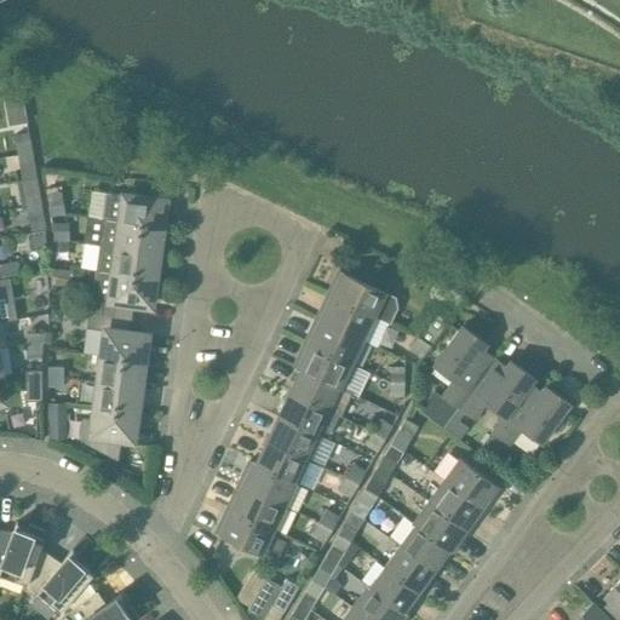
[(27,121),(22,93),(5,97),(10,125),(27,121)]
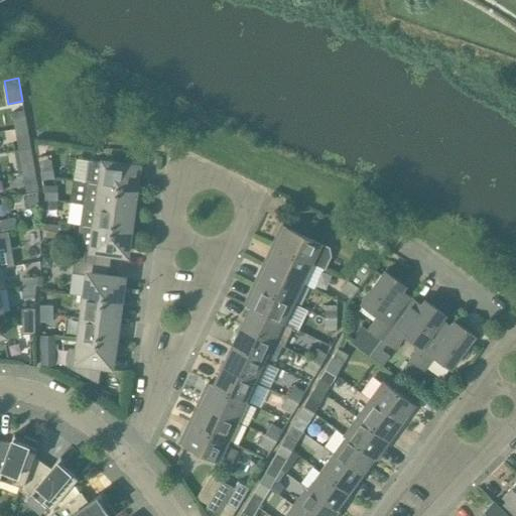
[(12,113),(15,128),(26,126),(25,118),(24,111),(12,113)]
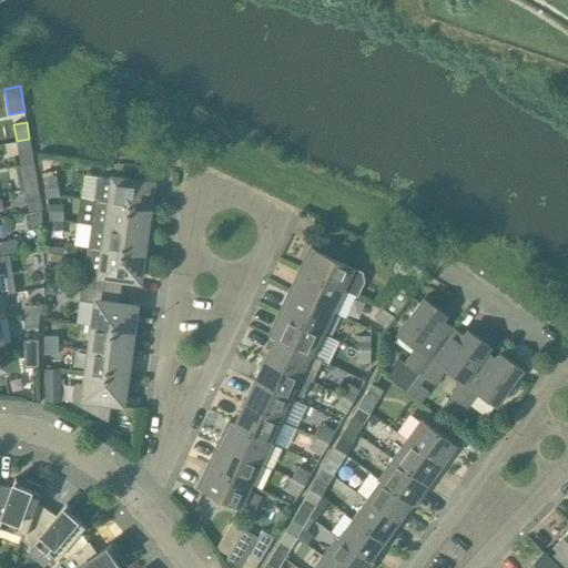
[(29,139),(17,141),(21,164),(33,162),(29,139)]
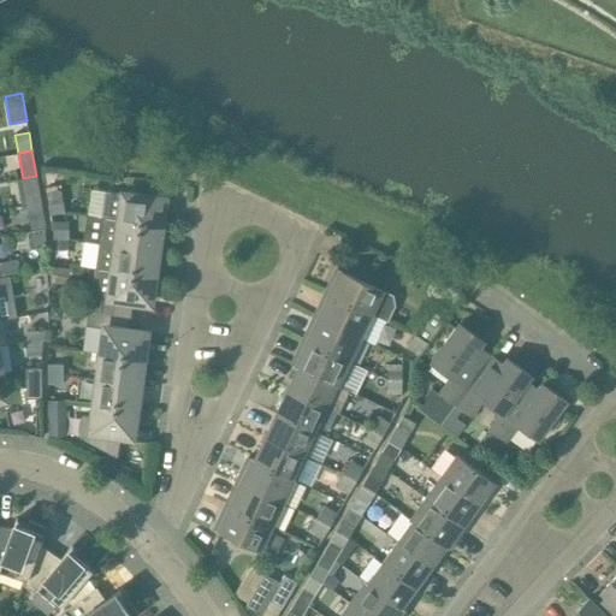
[(36,176),(23,178),(28,205),(41,202),(36,176)]
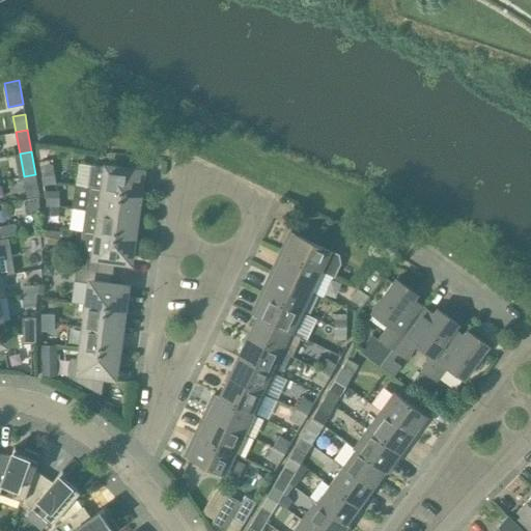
[(56,183),(53,164),(40,166),(43,176),(44,185),(56,183)]
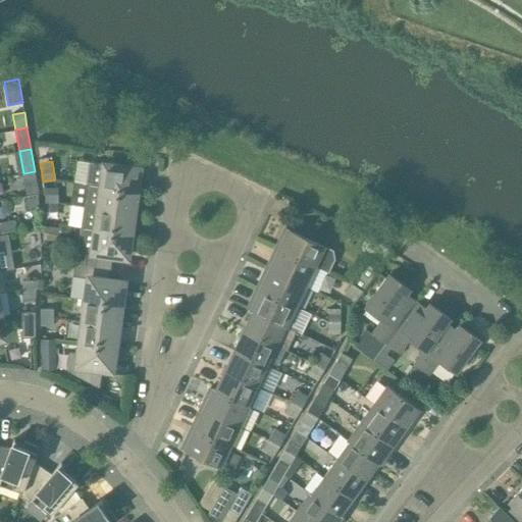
[(94,162),(91,185),(136,191),(139,168),(122,166),(119,162),(111,161),(108,164),(94,162)]
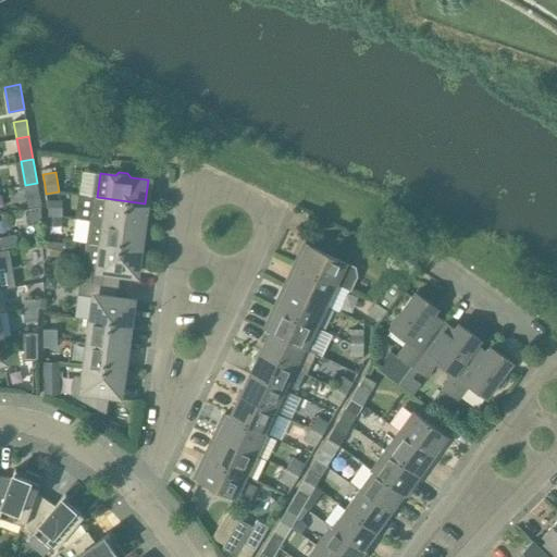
[(41,207),(37,183),(25,185),(29,209),(41,207)]
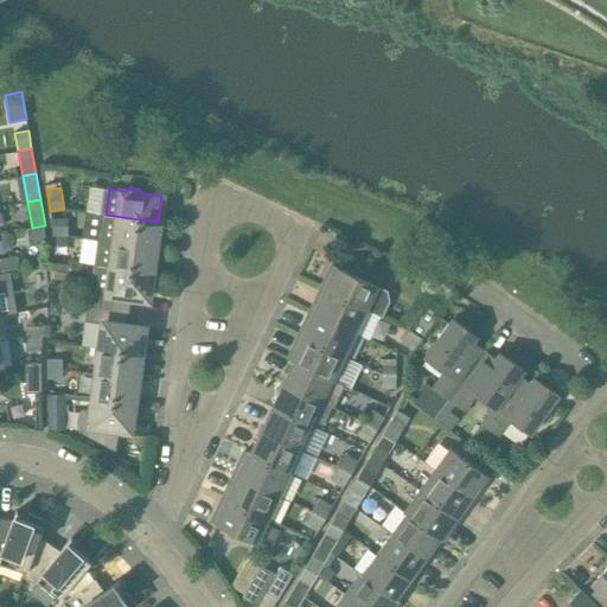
[(158,222),(106,215),(102,240),(154,247),(158,222)]
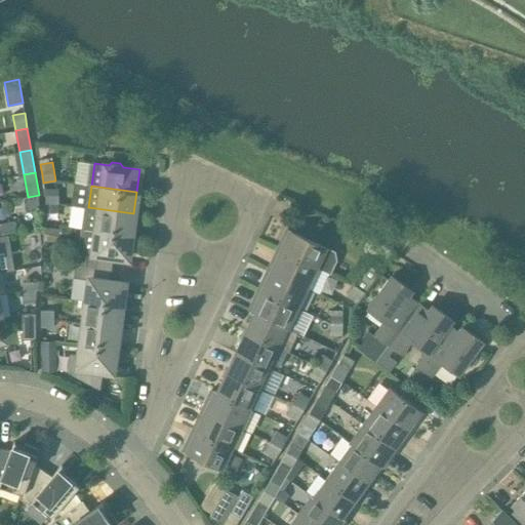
[(58,211),(58,195),(46,195),(46,212),(58,211)]
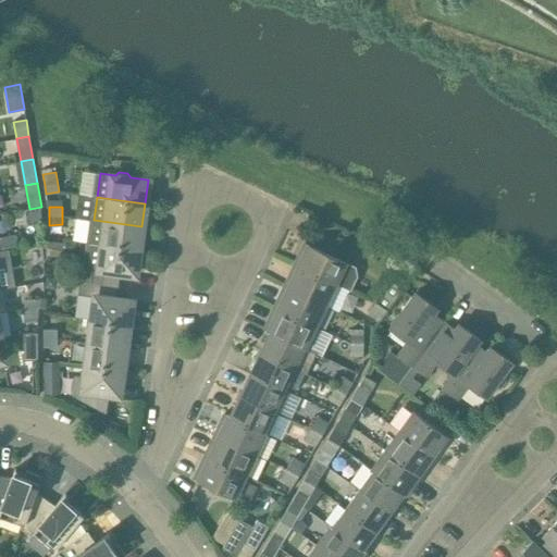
[(141,226),(94,220),(75,218),(72,240),(85,243),(90,244),(139,250),(141,226)]
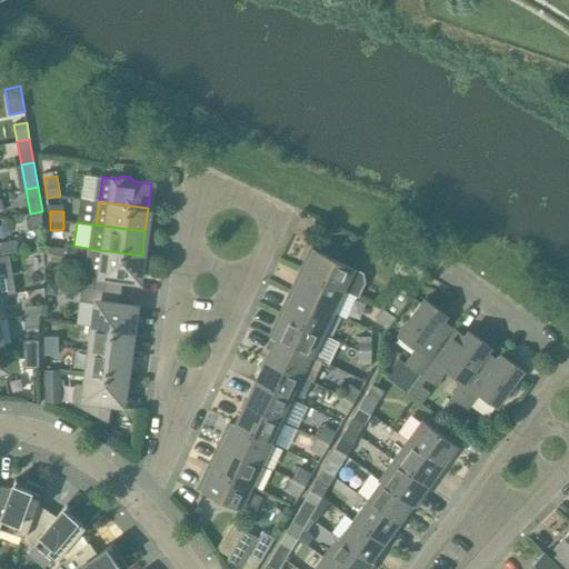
[(0,255),(17,251),(15,240),(0,242),(0,245),(0,246),(0,255)]
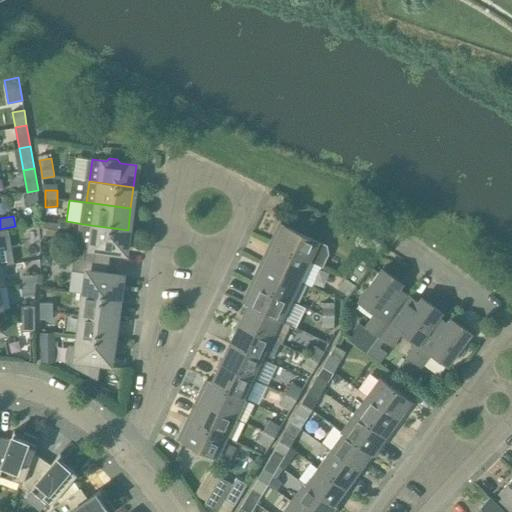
[(128,230),(83,224),(80,246),(86,247),(84,259),(109,262),(111,250),(125,252),(128,230)]
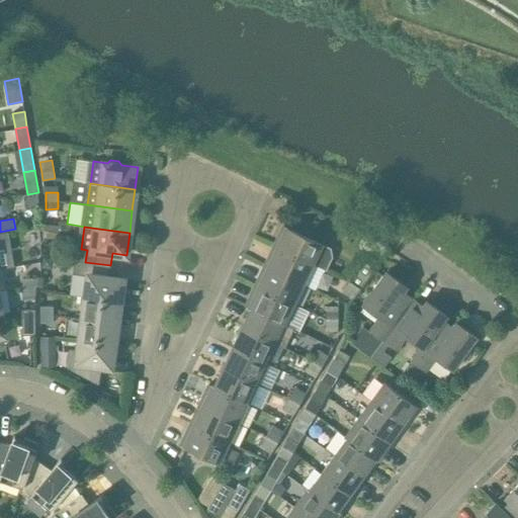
[(280,231),(273,246),(311,263),(311,264),(326,271),(333,257),(331,248),(310,238),(310,236),(309,235),(309,234),(308,233),(307,232),(306,231),(304,231),(303,230),(301,230),(299,231),(298,231),(297,232),(286,227),(283,233),(280,231)]
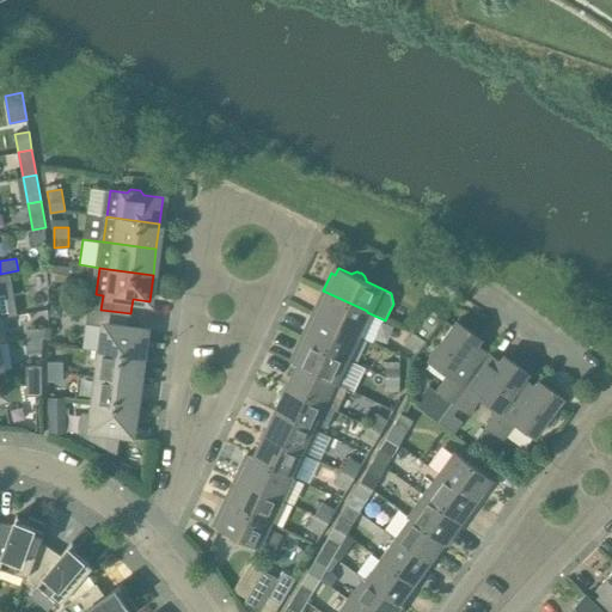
[(367,311),(323,291),(316,306),(319,308),(316,316),(356,335),(374,343),(385,320),(367,312),(367,311)]
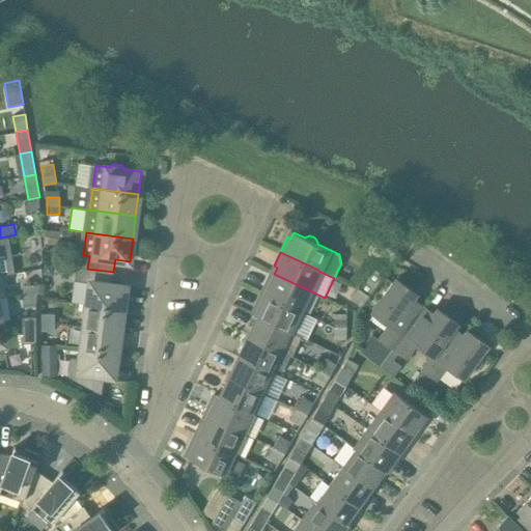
[(87,304),(122,309),(126,286),(111,284),(113,272),(87,269),(76,267),(74,280),(90,283),(87,304)]
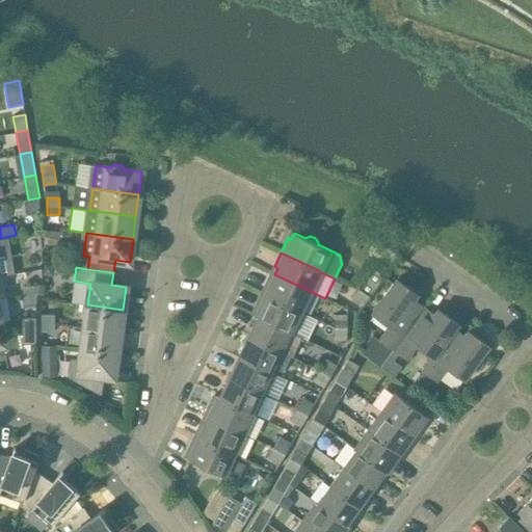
[(300,310),(310,291),(274,274),(272,281),(268,278),(262,293),(300,311),(300,310)]
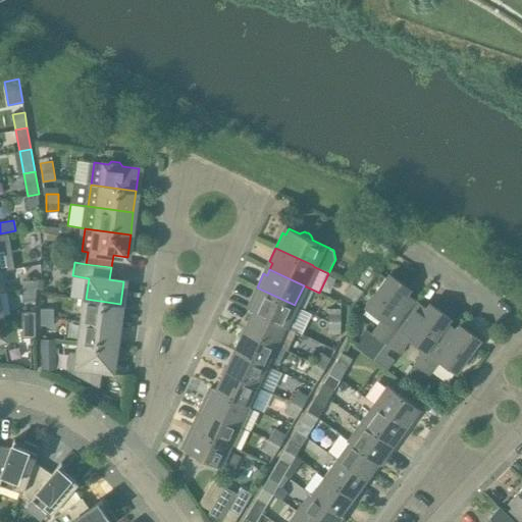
[(416,301),(406,293),(409,289),(389,274),(365,307),(382,319),(373,332),(386,342),(416,301)]
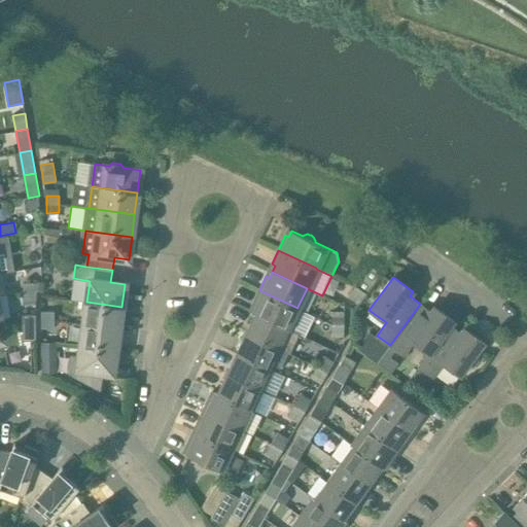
[(23,283),(23,291),(35,291),(42,291),(42,283),(23,283)]
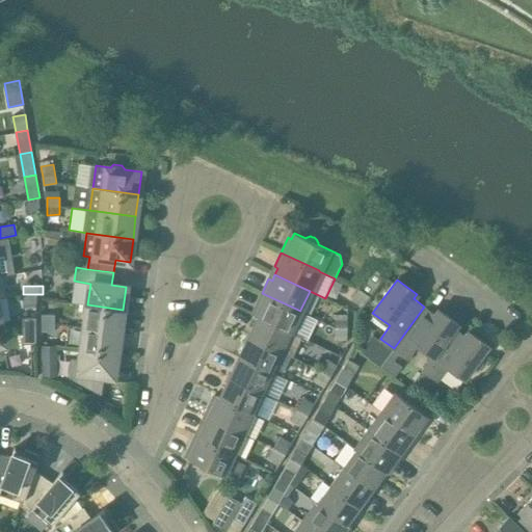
[(362,308),(371,295),(361,287),(350,299),(362,308)]
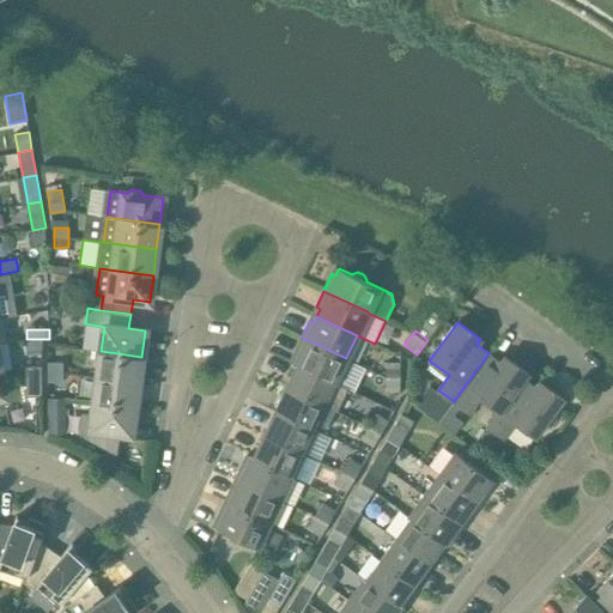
[(295,363),(297,364),(339,383),(350,359),(346,357),(346,358),(302,338),(293,354),(298,356),(295,363)]
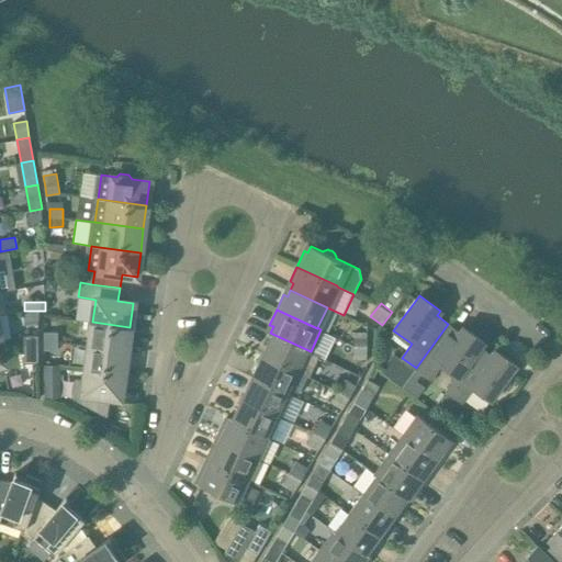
[(24,319),(24,325),(37,325),(37,319),(37,311),(24,311),(24,319)]
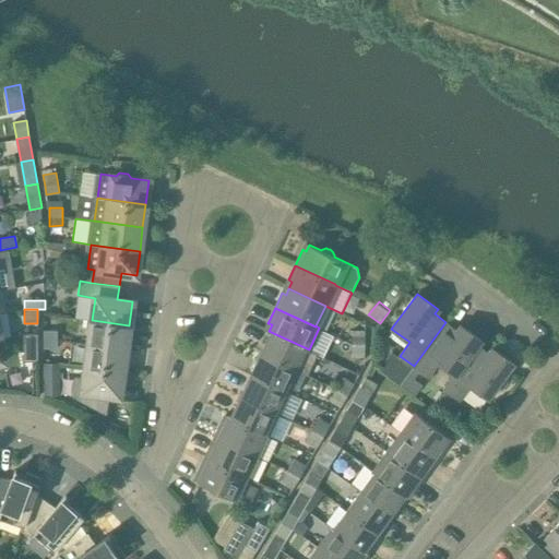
[(126,348),(129,325),(92,320),(88,343),(126,348)]
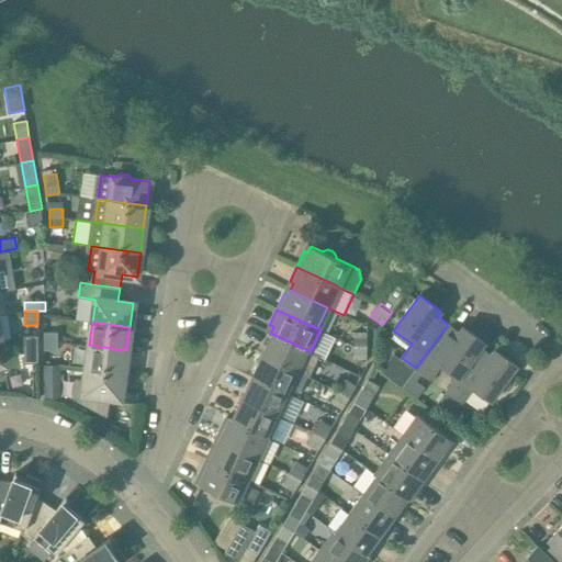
[(459,332),(448,324),(416,368),(429,378),(440,364),(458,377),(458,378),(480,347),(481,347),(484,343),(463,326),(459,332)]
